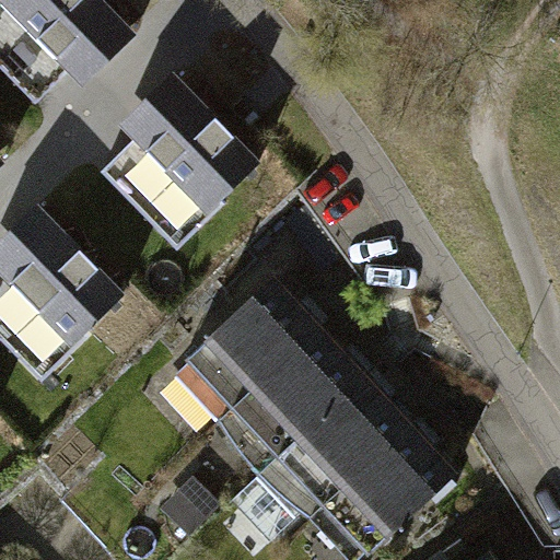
[(136,33),(103,0),(0,0),(82,84),(136,33)]
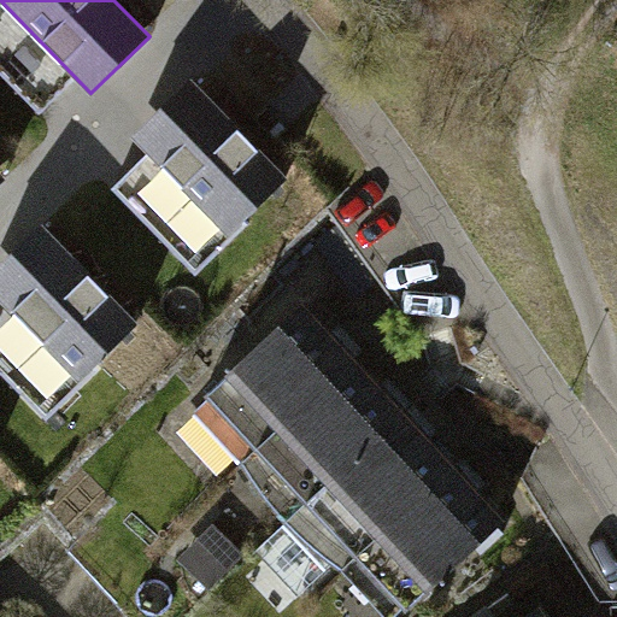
[(191,77),(131,134),(227,233),(286,176),(191,77)]
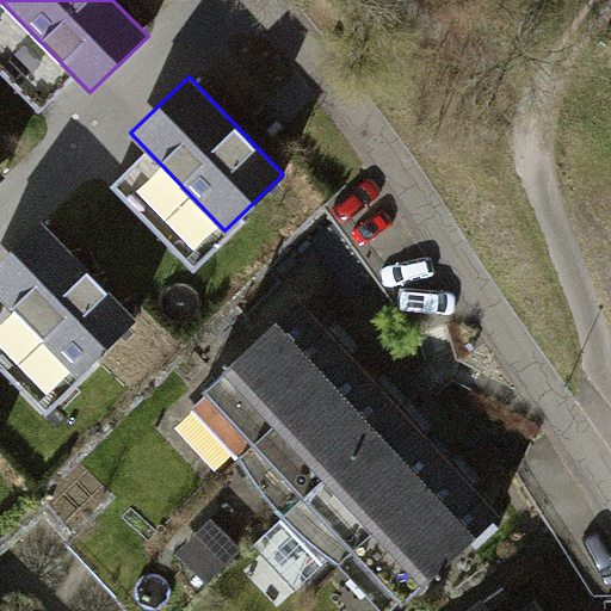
[(39,220),(0,257),(0,296),(78,377),(136,320),(39,220)]
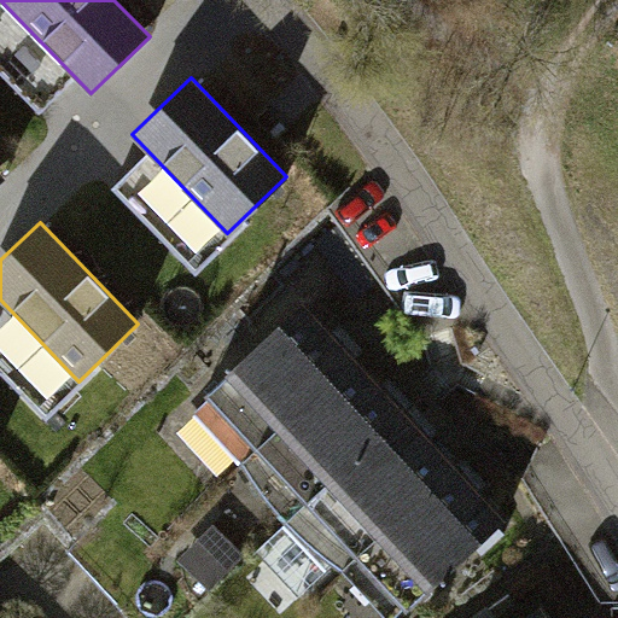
[(190,408),(240,462),(355,355),(304,301),(190,408)]
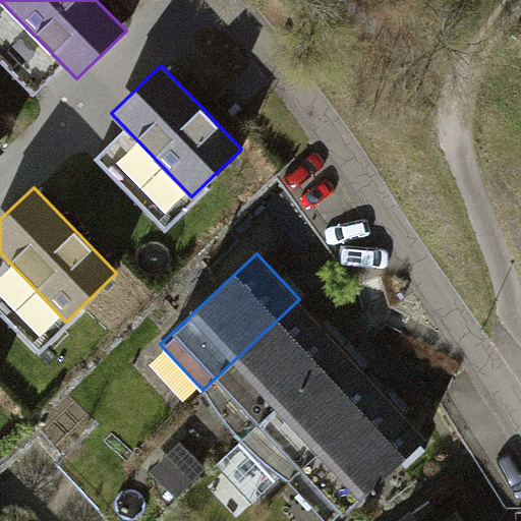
[(221,416),(240,440),(342,345),(299,299),(203,390),(221,416)]
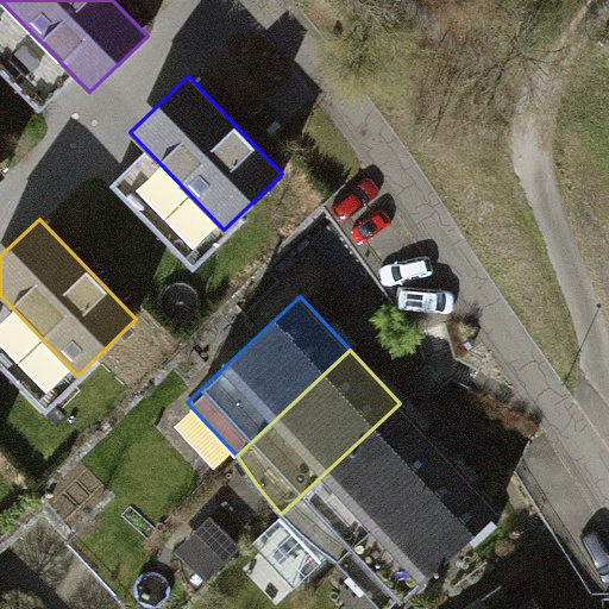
[(307,539),(337,563),(450,457),(400,403),(281,514),(307,539)]
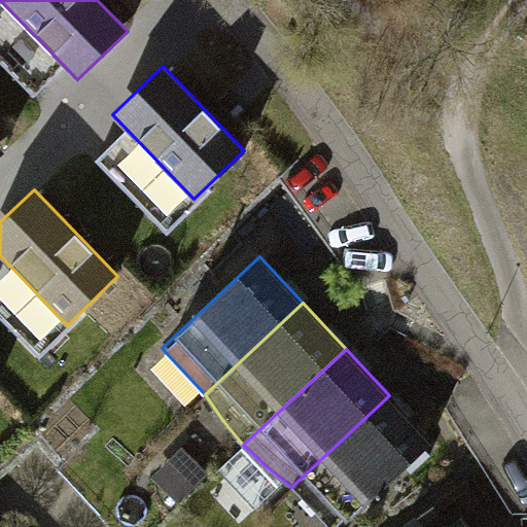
[(291,487),(329,526),(341,526),(433,442),(389,395),(291,487)]
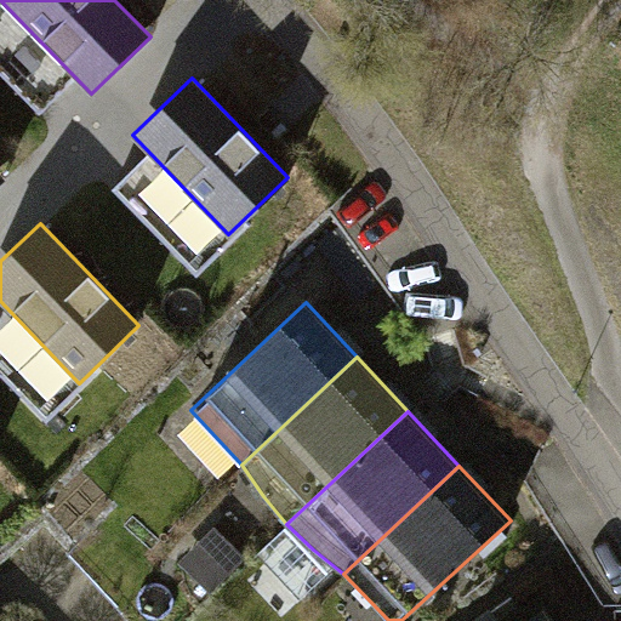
[(554,620),(546,608),(524,620),(554,620)]
